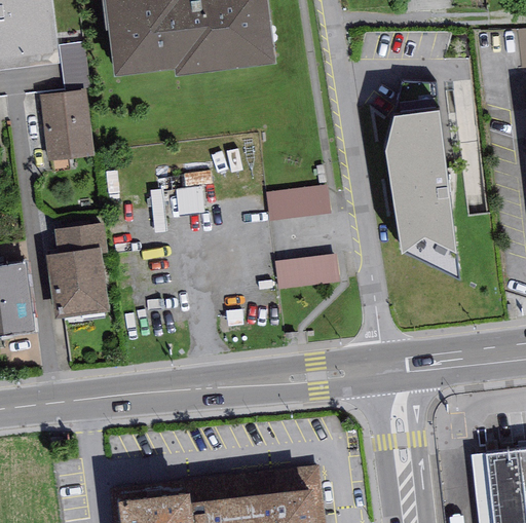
[(0,0),(0,72),(58,66),(49,0),(0,0)]
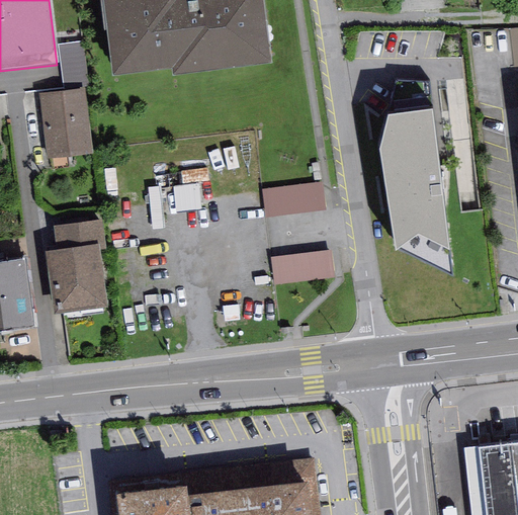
[(102,0),(112,77),(171,70),(172,77),(271,66),(262,0),(102,0)]
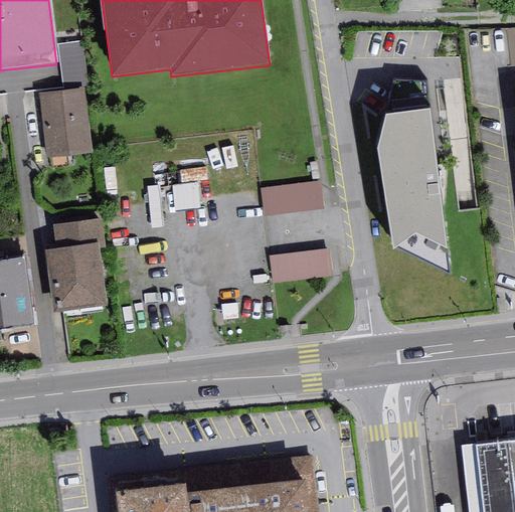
[(88,37),(63,38),(65,82),(90,82),(88,37)]
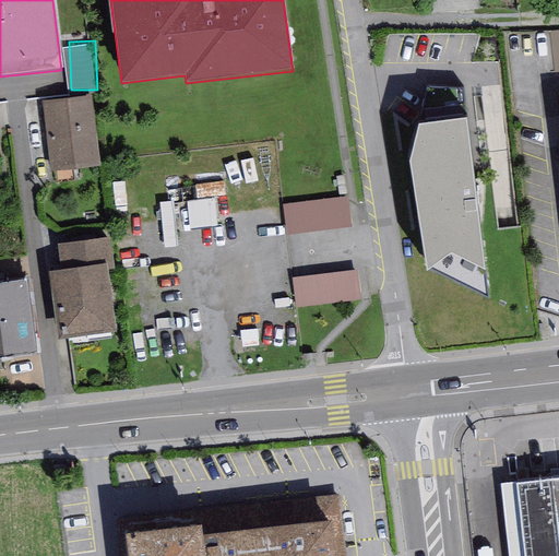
[(91,94),(42,101),(51,170),(99,164),(91,94)]
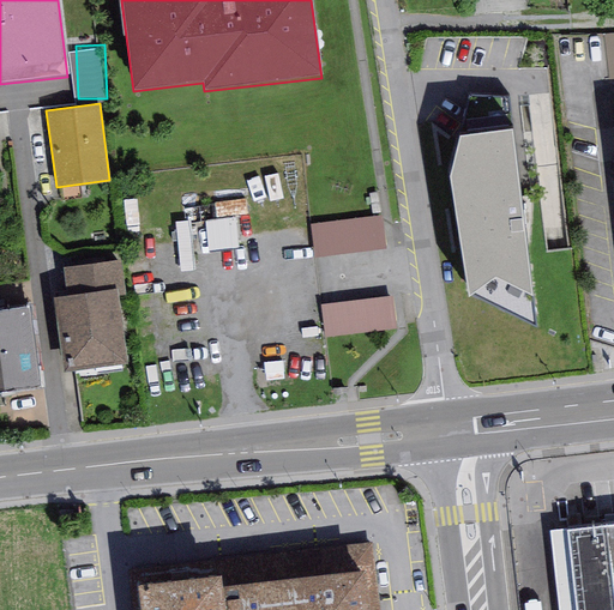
[(449,181),(469,302),(475,295),(536,326),(512,133),(459,140),(449,181)]
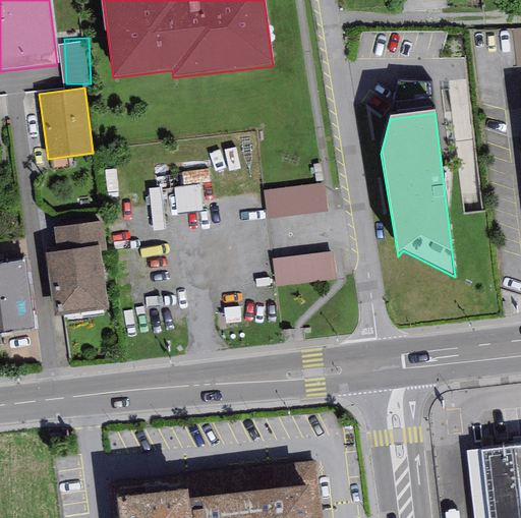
[(324,181),(264,189),(267,218),(328,209),(324,181)]
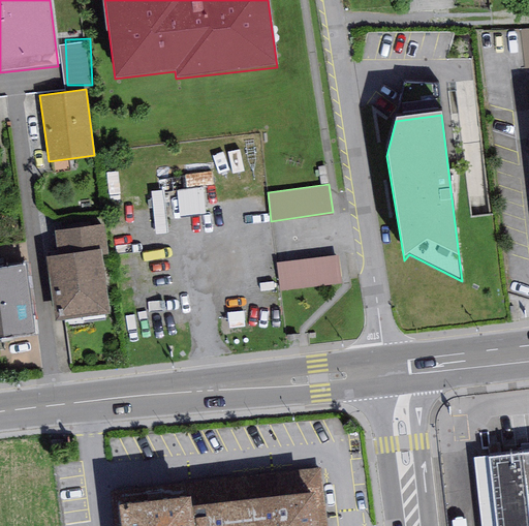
[(207,185),(177,188),(179,212),(209,209),(207,185)]
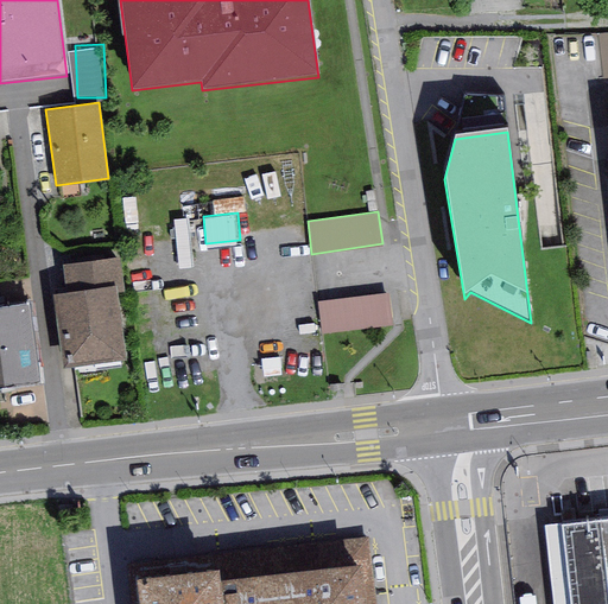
[(120,256),(62,265),(65,293),(115,286),(116,292),(125,291),(120,256)]
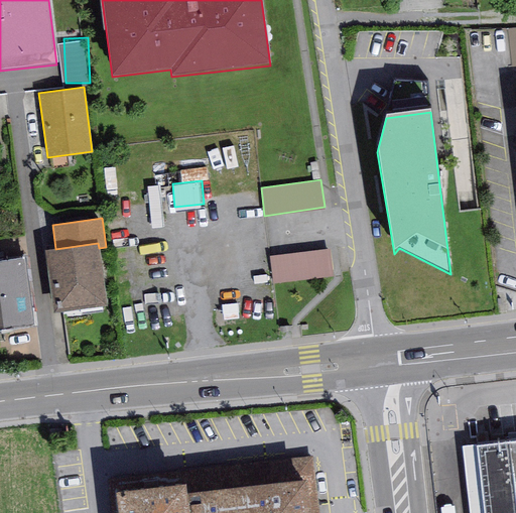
[(55,249),(44,250),(53,313),(107,305),(99,248),(98,243),(55,249)]
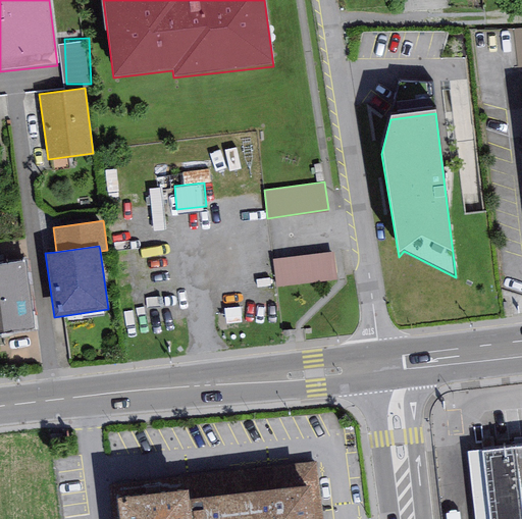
[(333,251),(273,258),(276,284),(336,277),(333,251)]
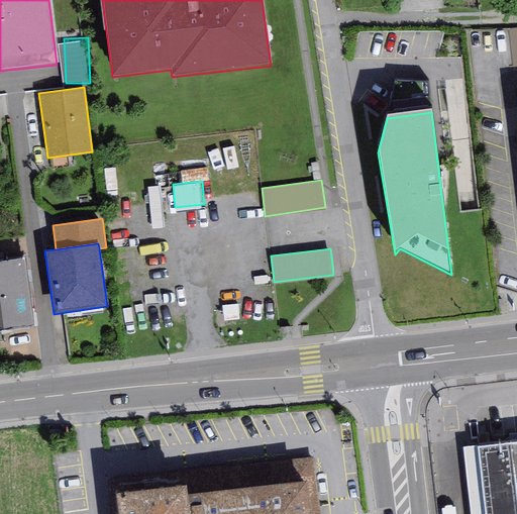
[(24,257),(0,259),(0,326),(32,322),(24,257)]
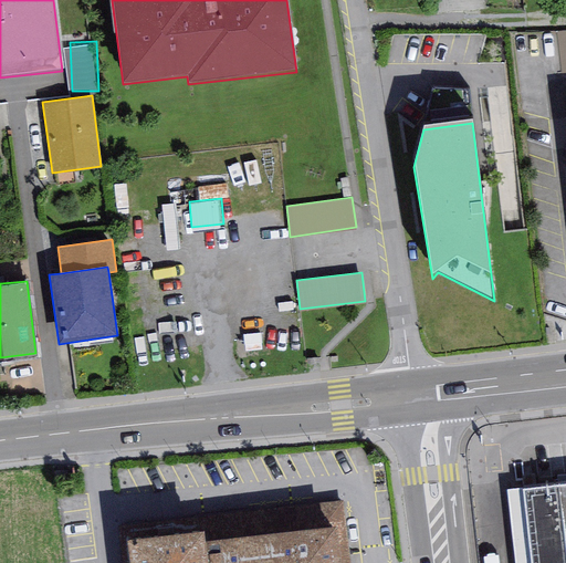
[(565,562),(565,486),(524,491),(532,562),(565,562)]
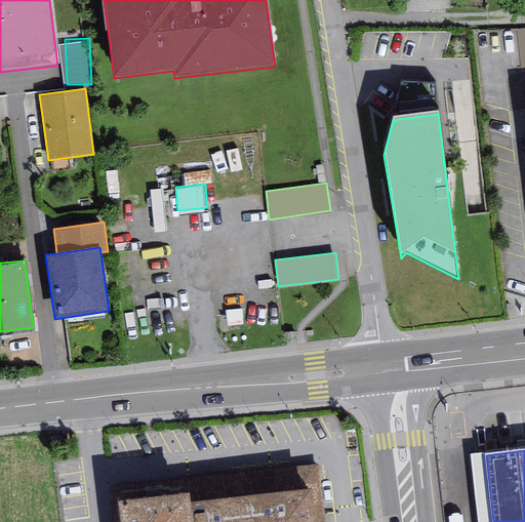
[(470,452),(477,521),(493,521),(486,455),(485,451),(470,452)]
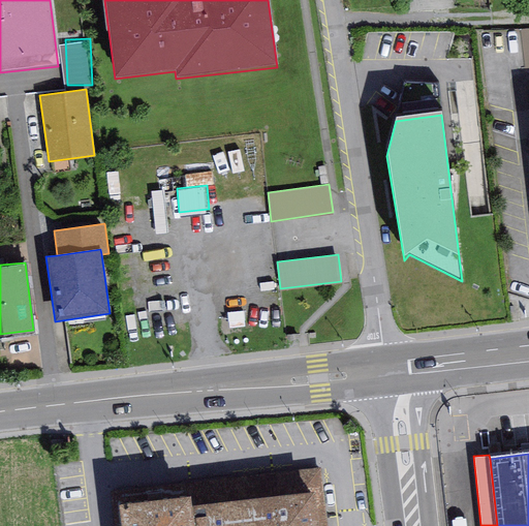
[(327,525),(323,490),(195,502),(194,488),(121,495),(123,525),(327,525)]
